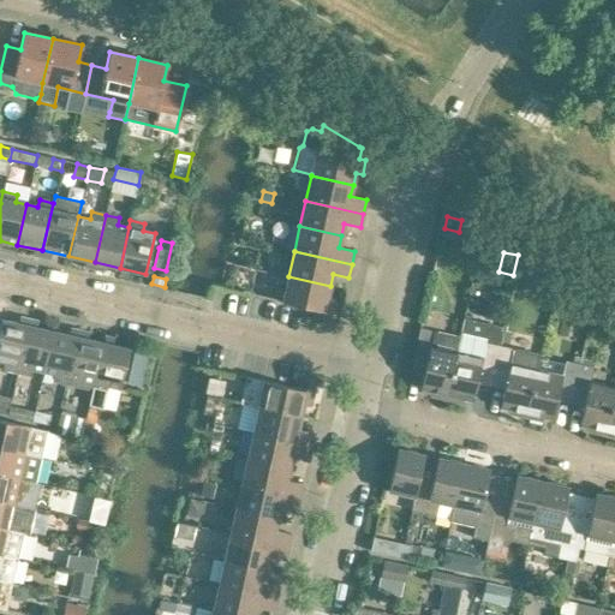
[(314,321),(329,323),(334,299),(327,298),(330,286),(288,276),(282,303),(316,310),(314,321)]
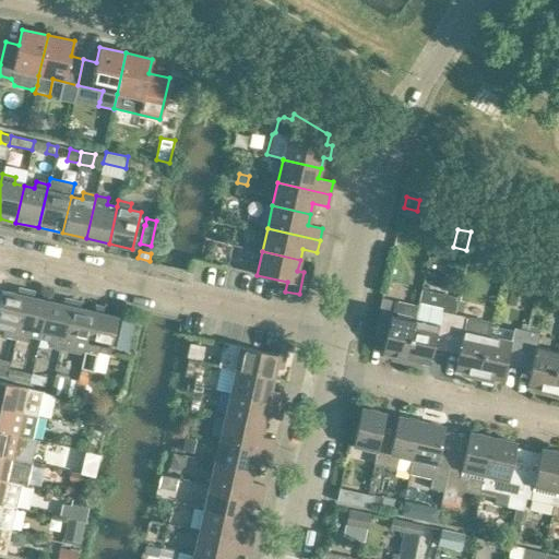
[(0,329),(3,330),(2,336),(15,340),(21,316),(25,296),(1,290),(0,295),(0,329)]
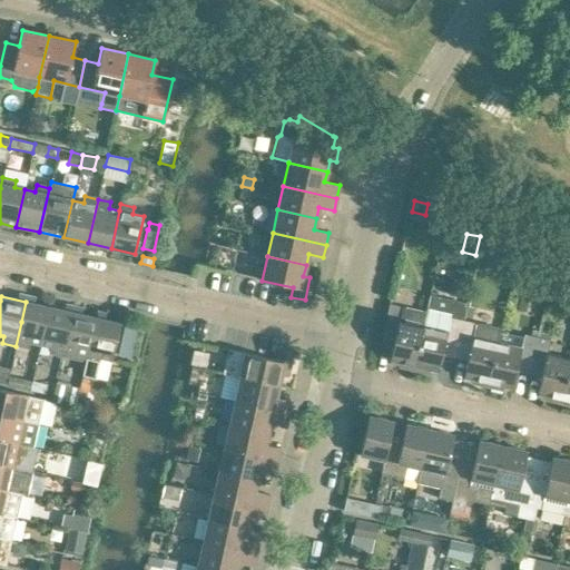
[(26,302),(21,322),(16,346),(28,349),(30,342),(40,345),(49,307),(26,302)]
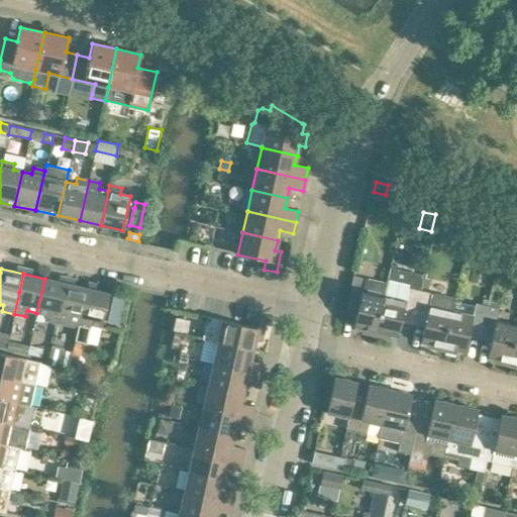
[(352,276),(349,292),(346,305),(357,308),(353,327),(362,329),(360,332),(375,335),(385,292),(387,283),(352,276)]
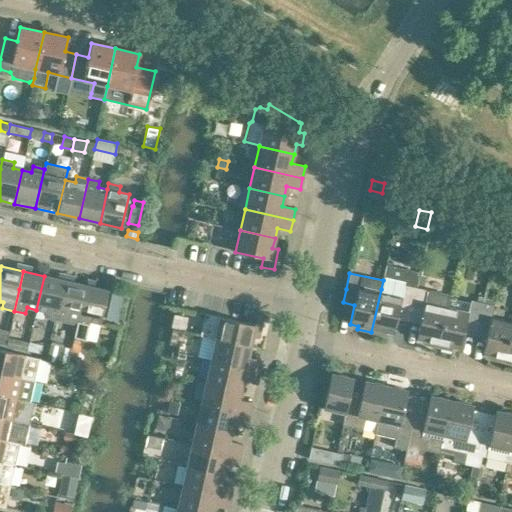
[(44,317),(56,320),(65,281),(44,276),(36,310),(45,312),(44,317)]
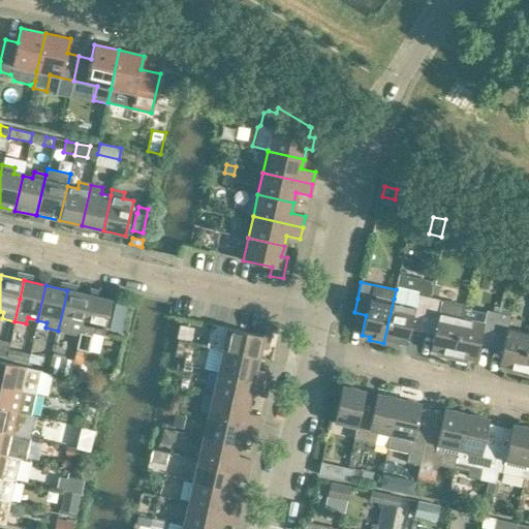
[(396,288),(396,289),(394,299),(383,343),(397,346),(398,343),(406,345),(411,325),(423,328),(430,298),(417,294),(417,293),(396,288)]
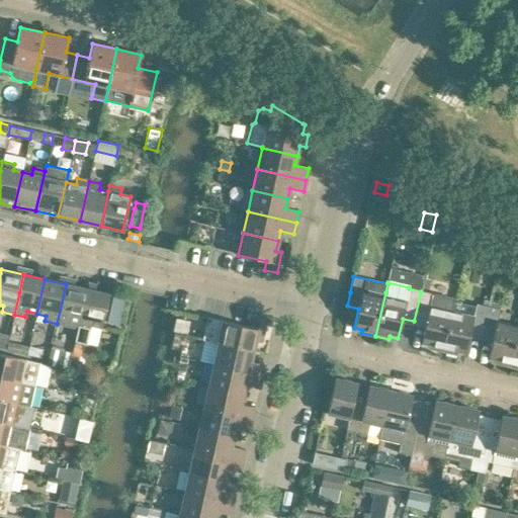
[(57,324),(78,329),(87,288),(66,284),(57,324)]
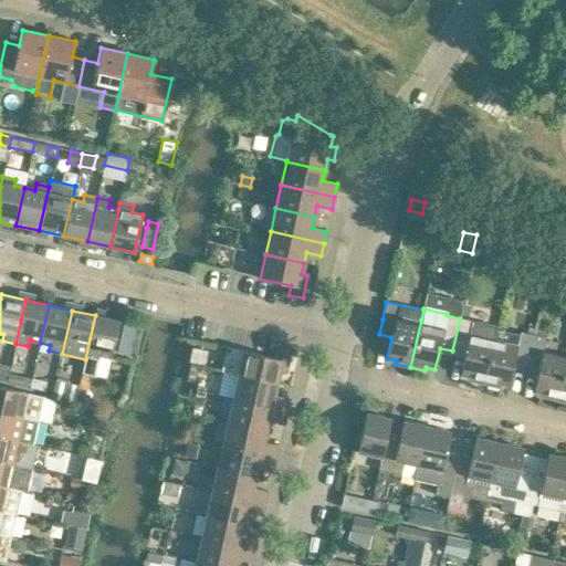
[(95,376),(100,356),(111,358),(119,321),(113,320),(95,315),(85,359),(82,374),(95,376)]
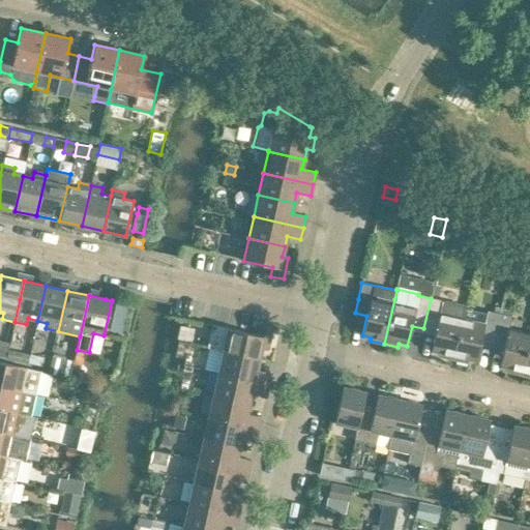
[(423,328),(435,331),(431,351),(439,353),(438,356),(452,359),(462,319),(465,305),(431,298),(423,328)]
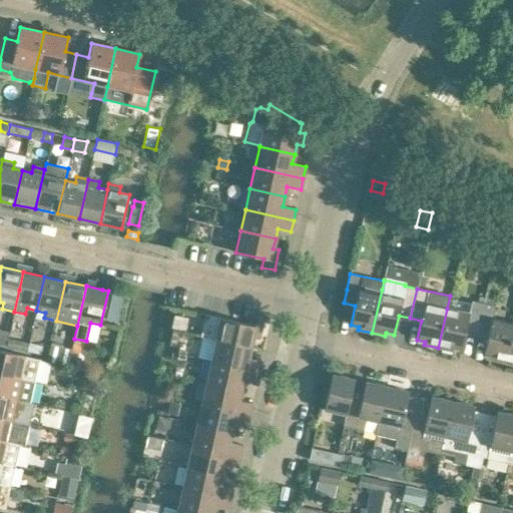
[(471,301),(469,310),(469,314),(447,309),(438,348),(452,351),(453,348),(461,350),(465,330),(477,333),(483,304),(471,301)]
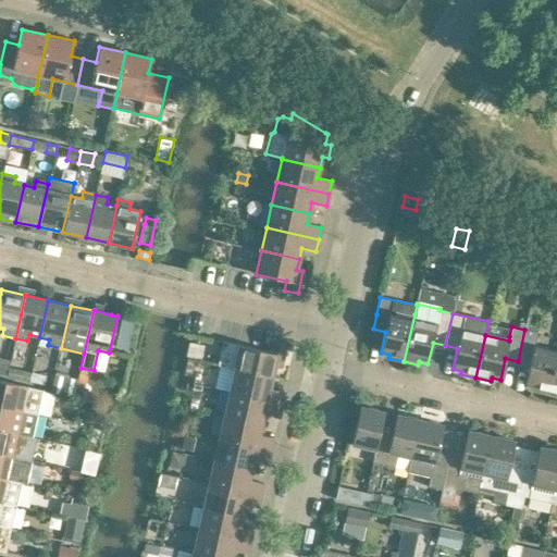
[(533,391),(548,394),(556,353),(556,350),(534,346),(537,333),(524,330),(518,361),(530,364),(524,385),(534,387),(533,391)]
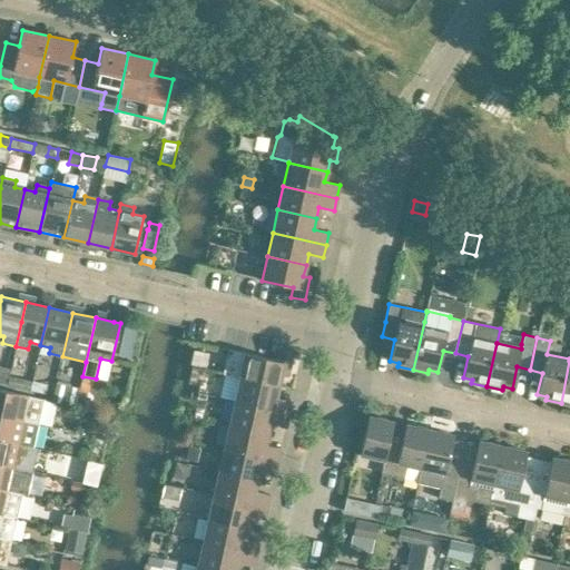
[(287,377),(293,354),(278,351),(276,361),(245,354),(228,350),(223,374),(278,386),(281,375),(287,377)]
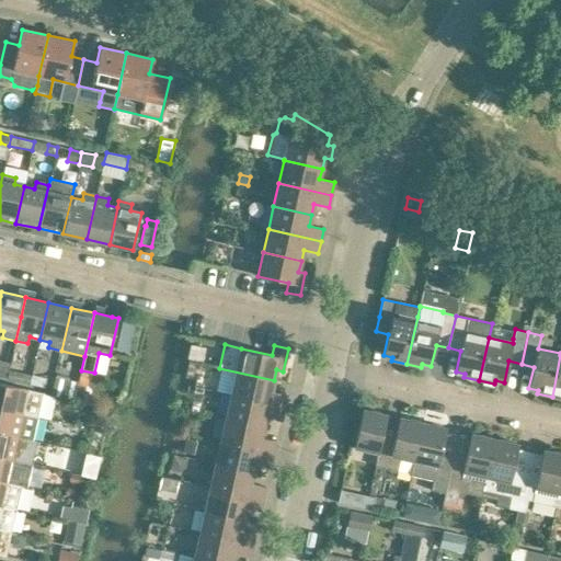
[(236,373),(230,395),(283,407),(286,395),(272,391),(274,380),(219,368),(236,373)]
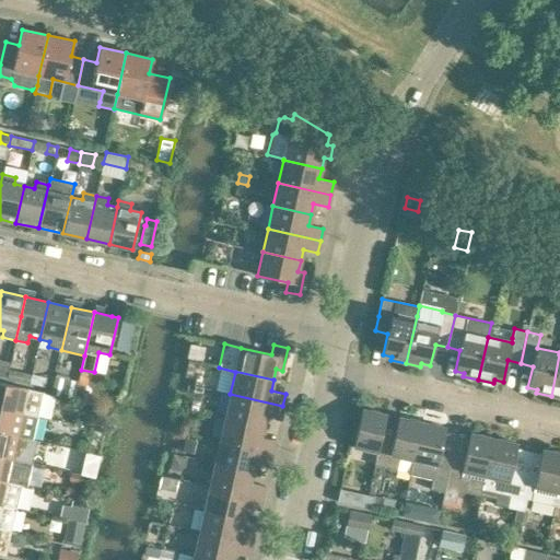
[(8,378),(30,384),(32,374),(10,369),(8,378)]
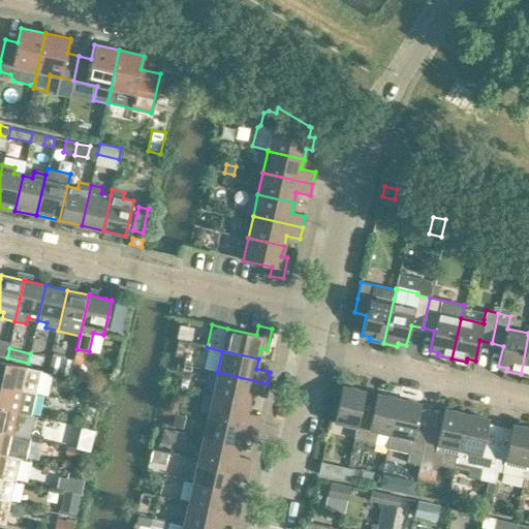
[(32,353),(30,363),(43,366),(45,356),(32,353)]
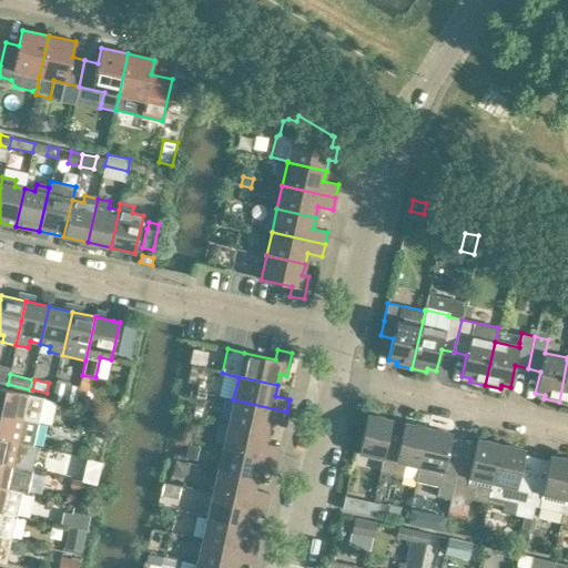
[(53,394),(67,397),(69,385),(57,382),(53,394)]
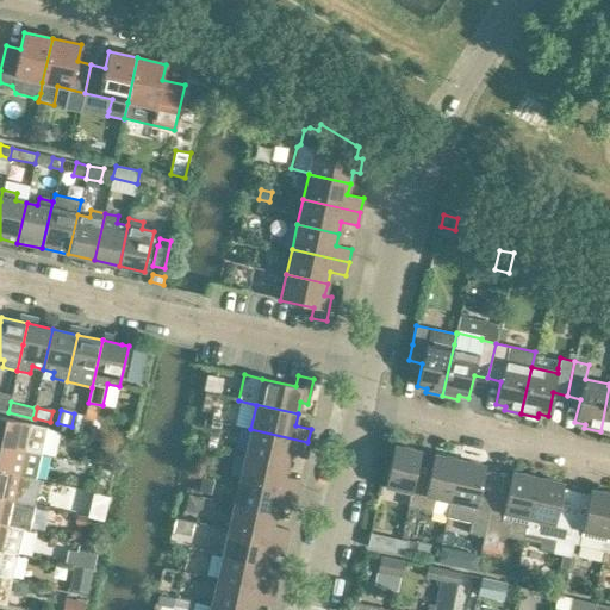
[(0,444),(41,454),(47,428),(0,417),(0,444)]
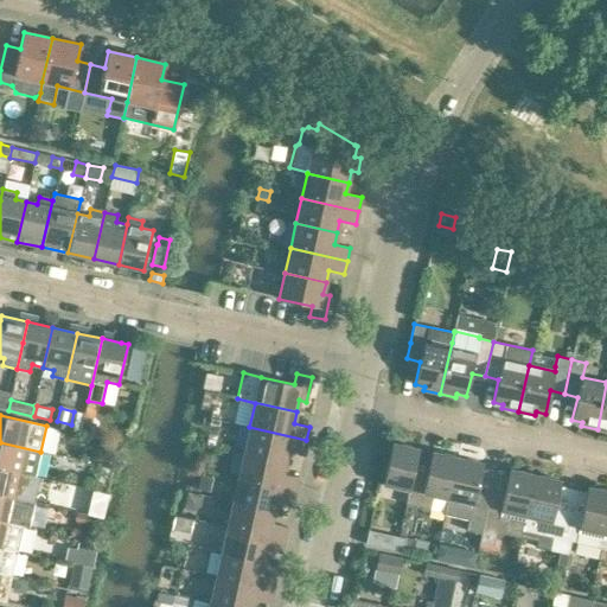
[(95,435),(97,423),(83,420),(81,432),(95,435)]
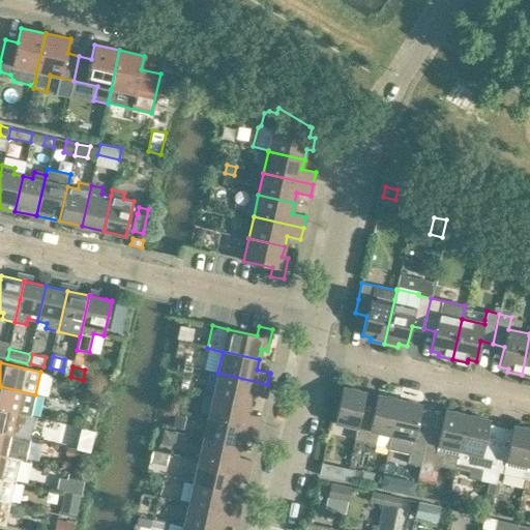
[(265,395),(267,384),(217,373),(213,394),(248,403),(252,392),(265,395)]
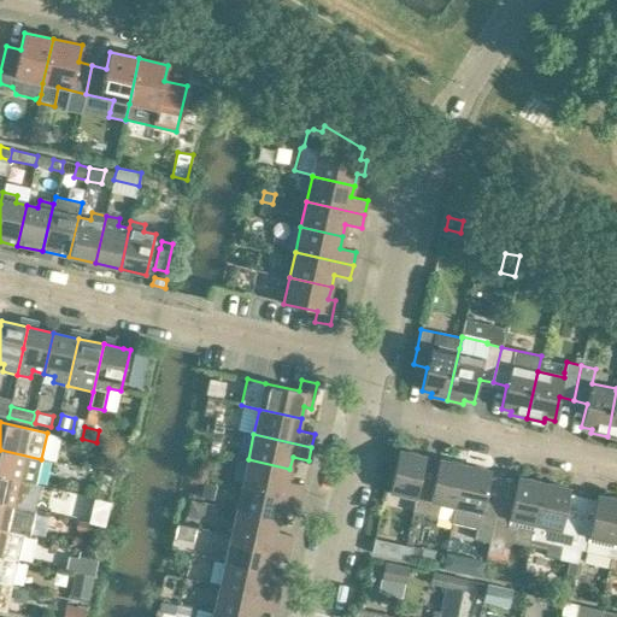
[(0,476),(19,481),(35,485),(36,485),(42,459),(41,459),(0,450),(0,476)]
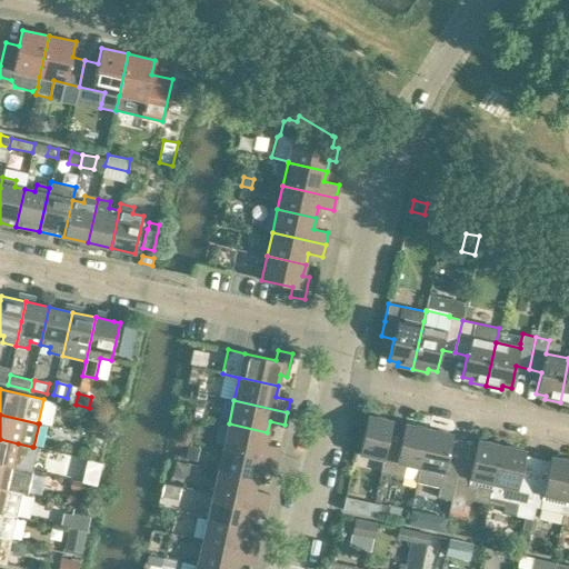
[(359,455),(383,460),(387,448),(392,421),(368,416),(359,455)]
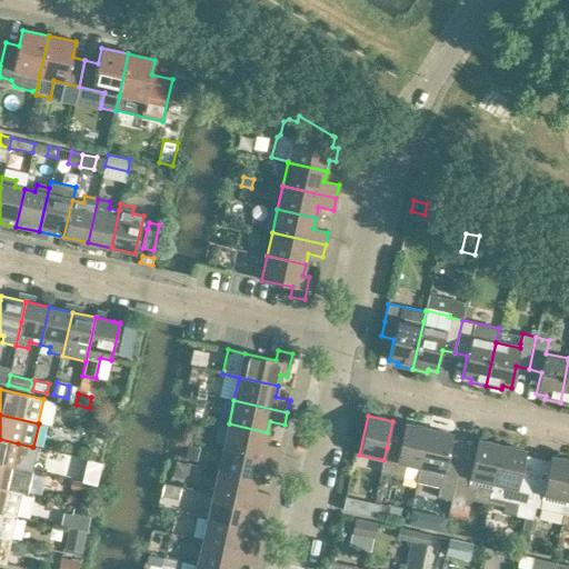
[(229,423),(223,447),(277,459),(279,447),(265,443),(267,432),(229,423)]
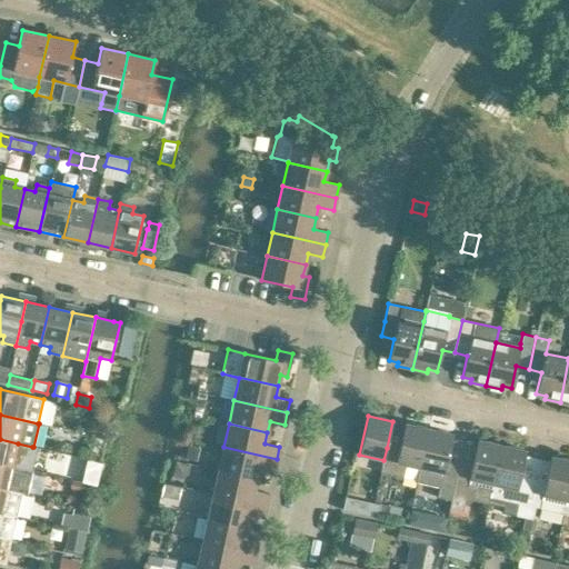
[(380,473),(417,481),(429,429),(405,423),(398,450),(387,448),(383,460),(380,473)]
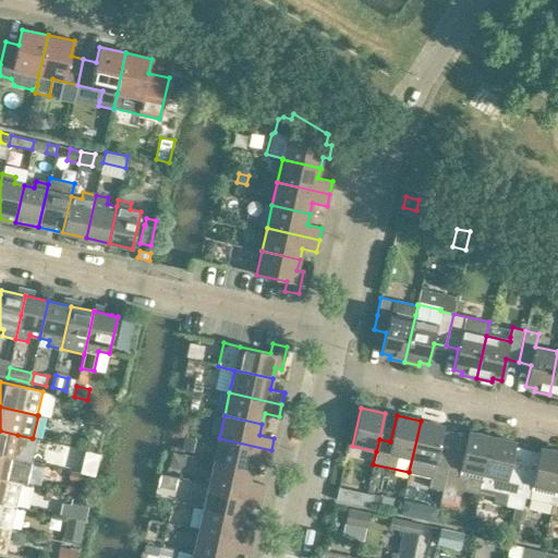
[(421,421),(409,472),(429,476),(427,486),(443,489),(450,455),(438,452),(443,432),(444,426),(421,421)]
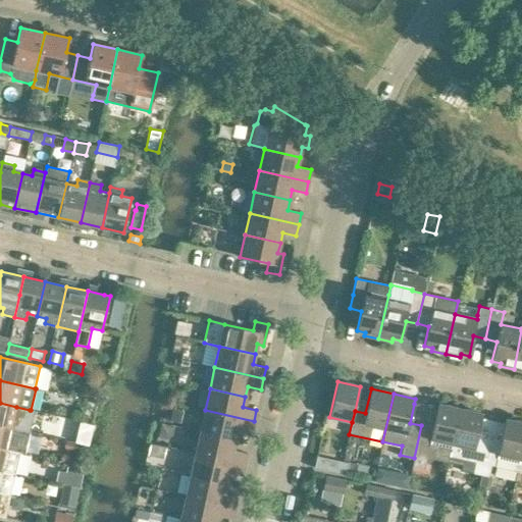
[(0,425),(11,428),(29,432),(34,411),(31,410),(30,410),(16,407),(0,403),(0,425)]
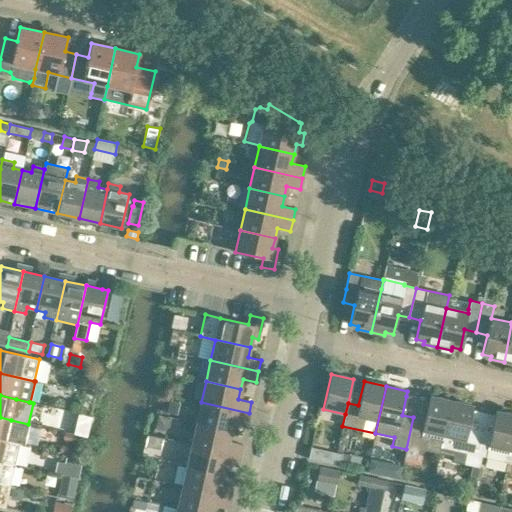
[(406,451),(404,458),(417,461),(419,449),(421,439),(442,444),(451,401),(430,396),(429,401),(424,420),(413,417),(406,449),(406,451)]
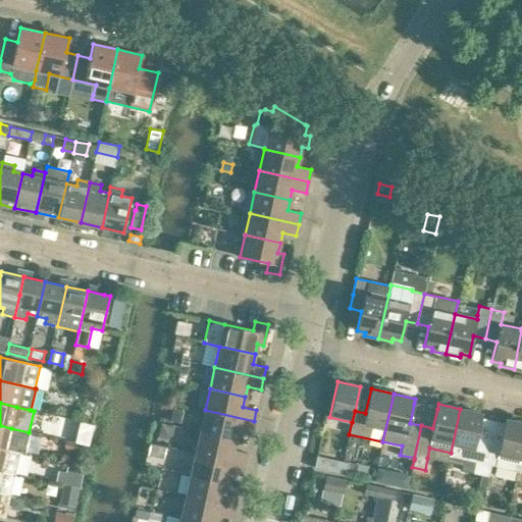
[(184,411),(172,408),(169,421),(180,423),(184,411)]
